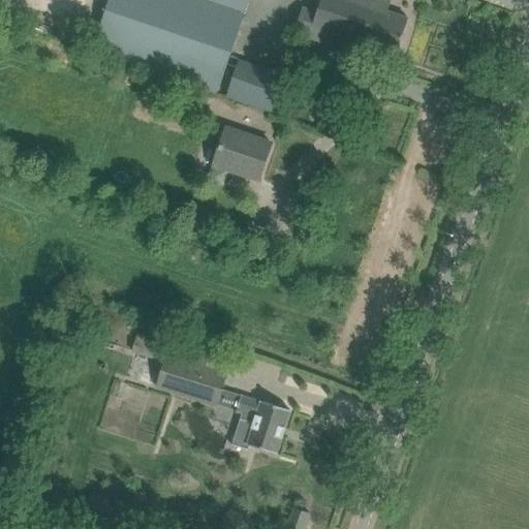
[(218,90),(248,0),(109,0),(93,49),(218,90)]
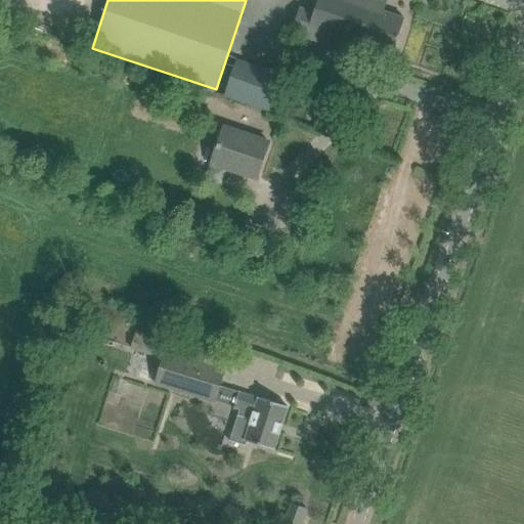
[(387,1),(383,0),(318,0),(314,12),(300,7),(292,31),(343,49),(362,55),(365,45),(392,54),(404,18),(383,11),(387,1)]
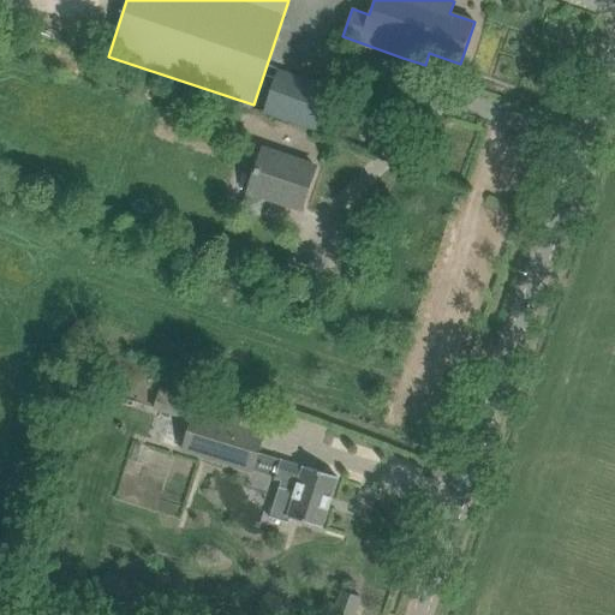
[(266,112),(315,129),(329,88),(279,71),(266,112)]
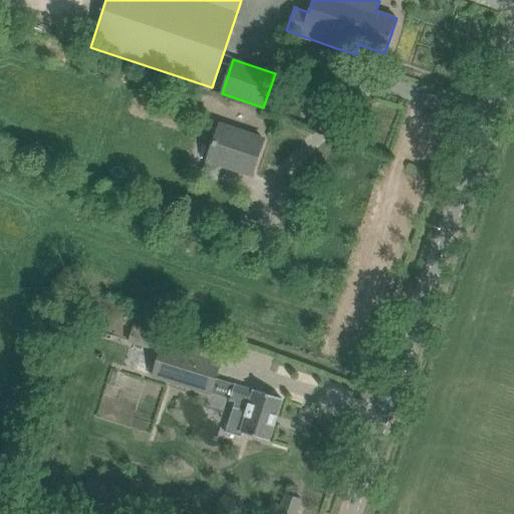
[(207,160),(252,175),(264,140),(219,124),(207,160)]
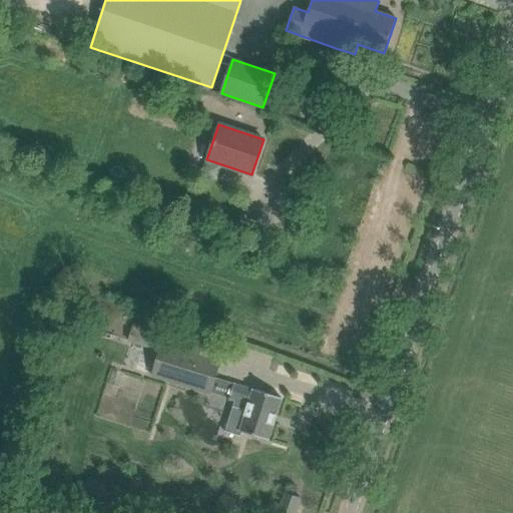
[(126,339),(154,348),(161,325),(133,316),(126,339)]
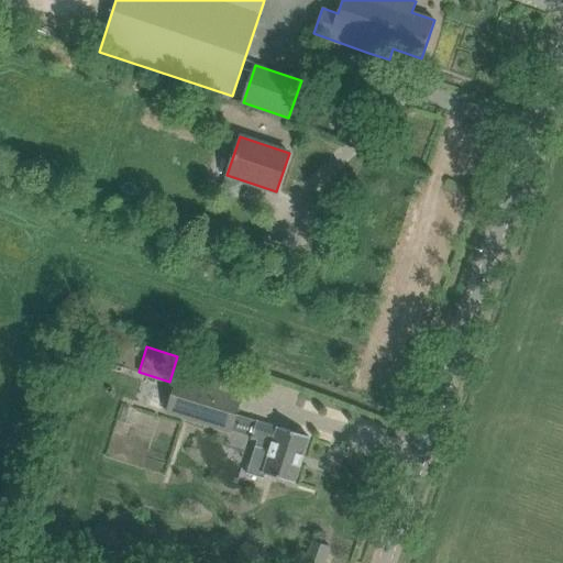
[(167,411),(231,431),(242,397),(178,377),(167,411)]
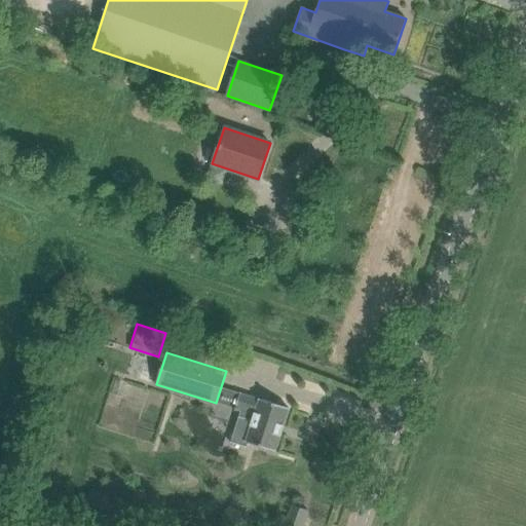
[(275,451),(289,408),(260,399),(239,392),(234,409),(237,410),(238,409),(242,410),(240,416),(238,415),(238,416),(239,417),(232,442),(231,441),(230,442),(247,447),(247,446),(246,446),(247,442),(275,451)]
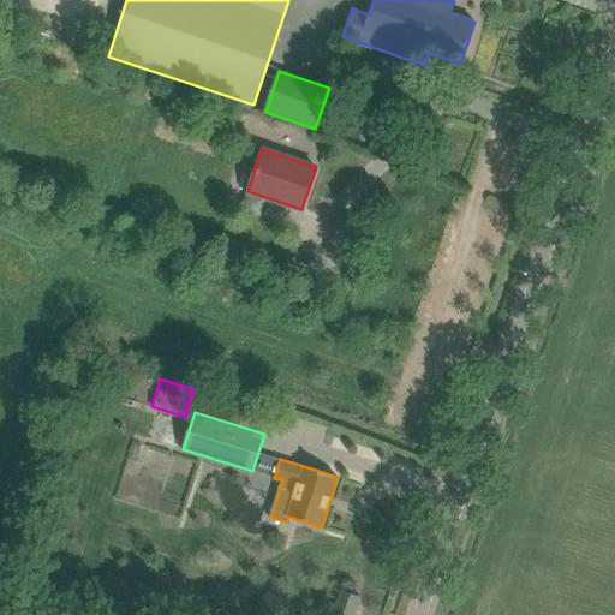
[(333,614),(353,614),(359,596),(342,590),(333,614)]
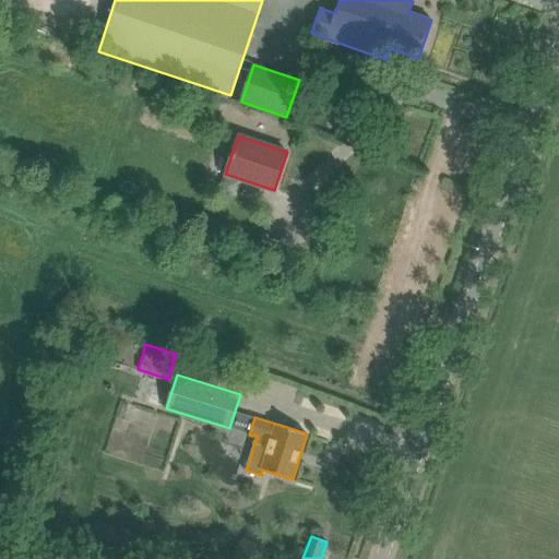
All buildings are outlined.
